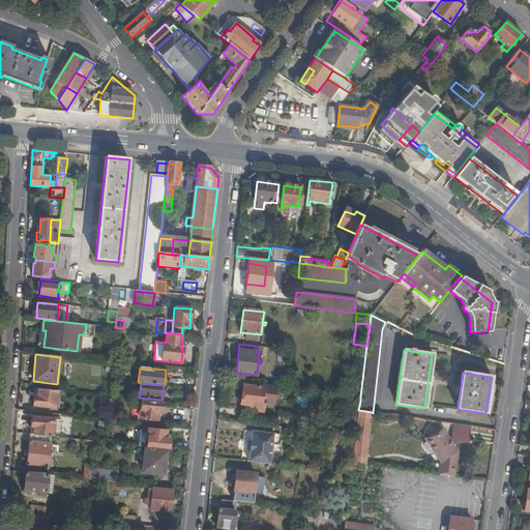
[(262,396),(263,388),(242,385),(240,404),(252,406),(252,410),(263,412),(265,398),(262,396)]
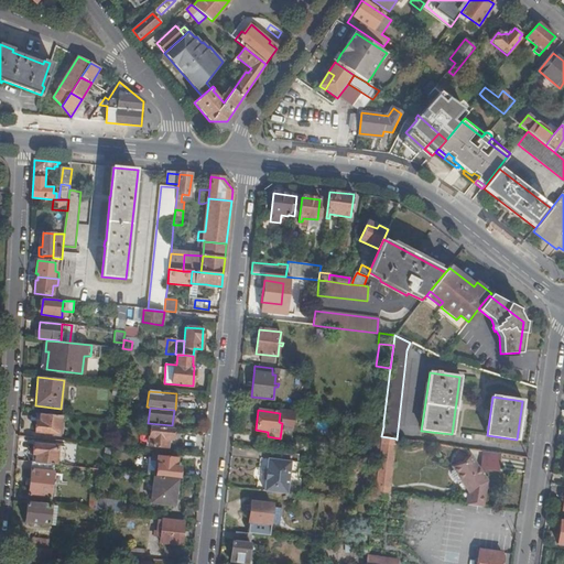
[(61,416),(40,414),(39,422),(36,421),(35,433),(60,435),(61,416)]
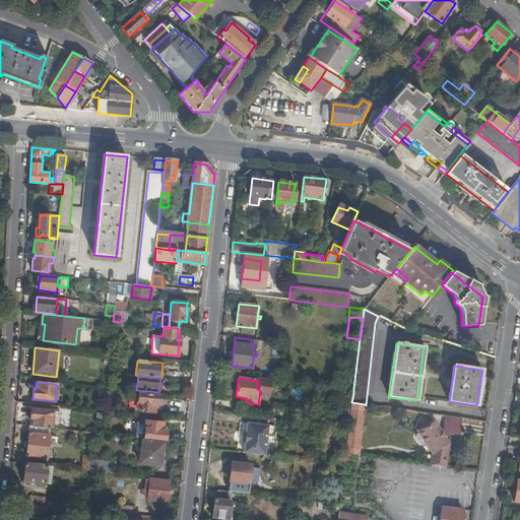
[(158,405),(159,395),(138,393),(137,410),(153,412),(154,405),(158,405)]
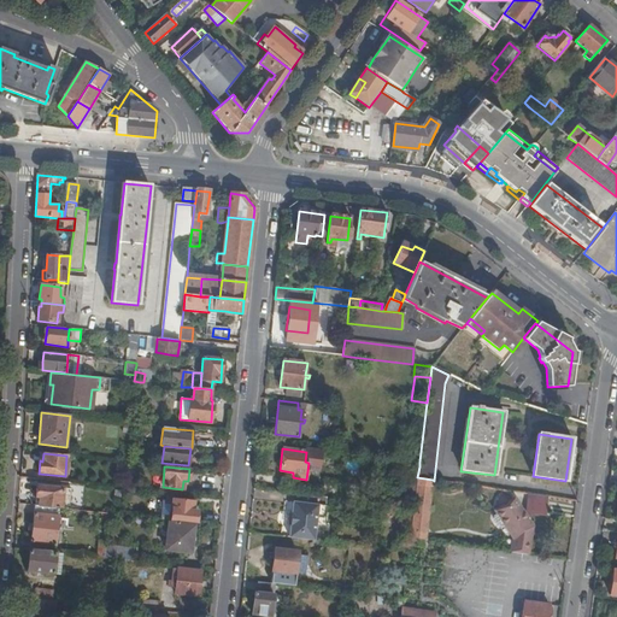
[(415,507),(411,538),(427,540),(429,512),(433,512),(434,506),(430,505),(433,480),(417,477),(416,492),(415,507)]
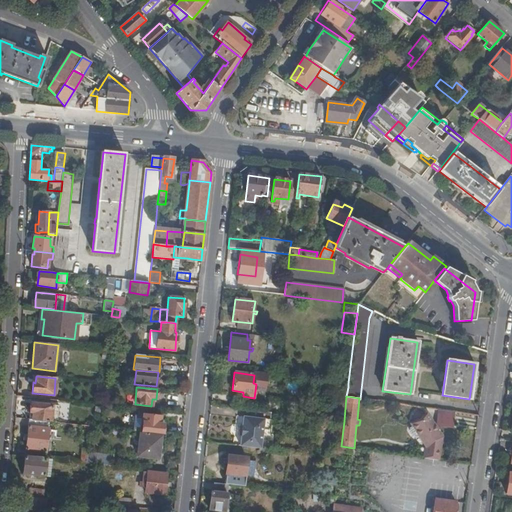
[(268,407),(280,408),(281,401),(269,399),(268,407)]
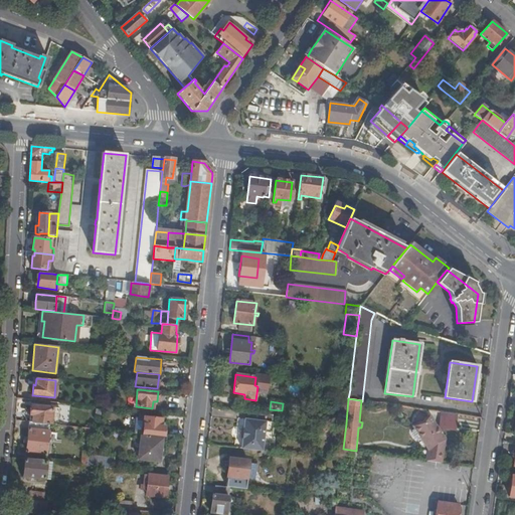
[(32,422),(49,424),(51,424),(52,407),(31,405),(30,415),(33,415),(32,422)]
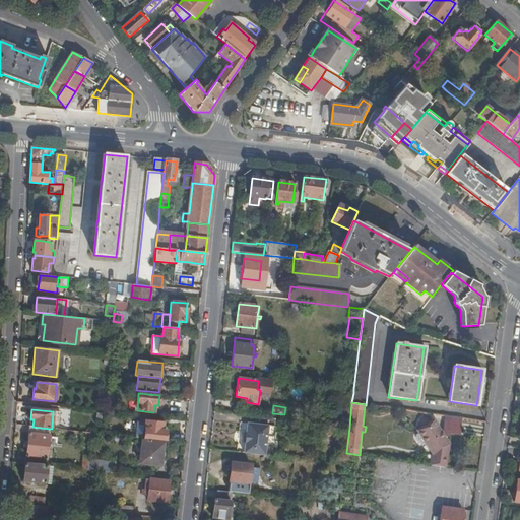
[(53,411),(52,429),(57,430),(58,430),(60,412),(53,411)]
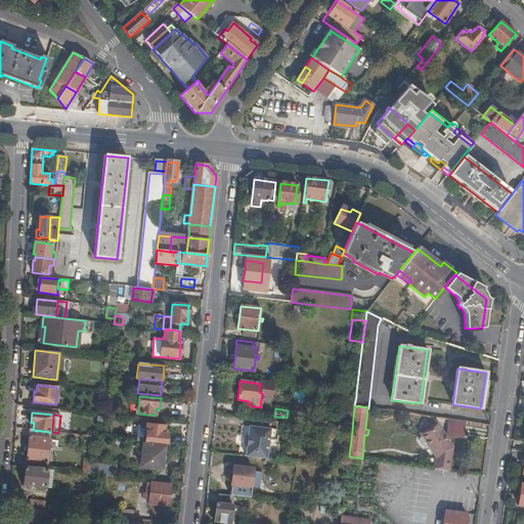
[(273,422),(253,419),(253,426),(276,429),(277,422),(273,422)]
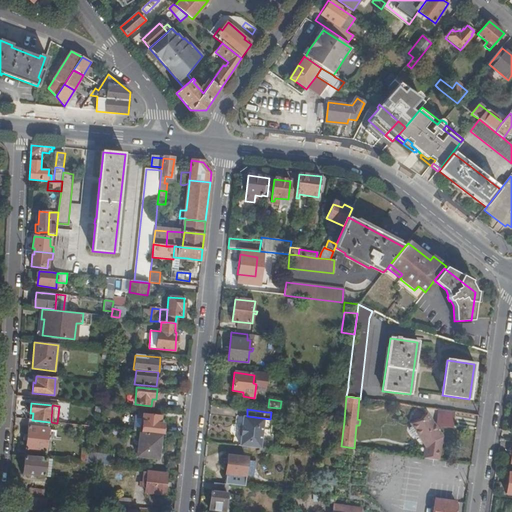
[(460,426),(462,413),(447,411),(445,424),(460,426)]
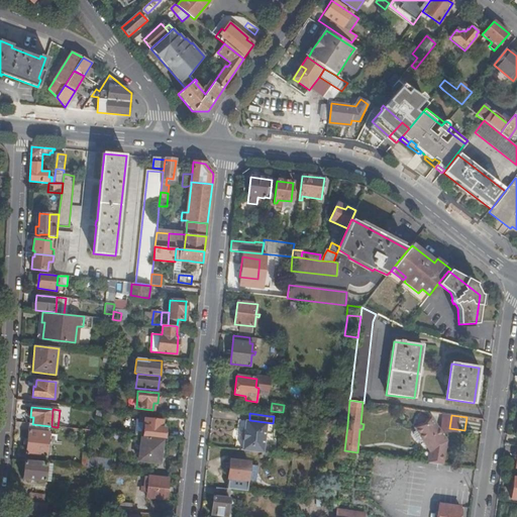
[(430,452),(428,463),(441,466),(445,445),(443,443),(446,441),(436,427),(434,426),(434,424),(432,423),(429,419),(427,421),(425,418),(420,417),(416,421),(415,424),(417,428),(415,430),(416,431),(414,433),(413,437),(416,441),(419,442),(422,440),(430,452)]
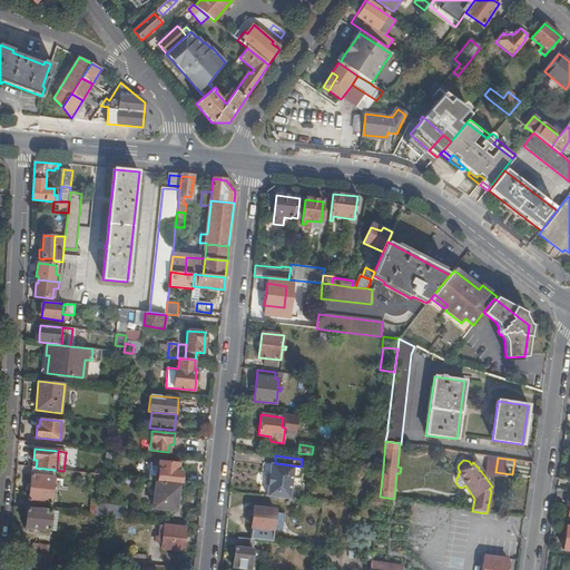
[(158,481),(182,483),(182,472),(178,472),(178,464),(159,462),(158,481)]
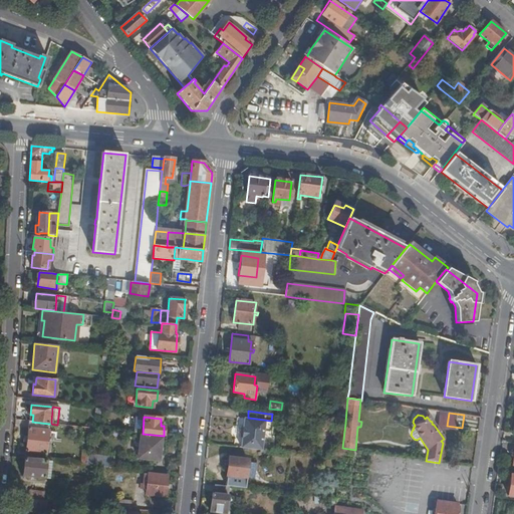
[(255,450),(261,450),(264,430),(270,431),(271,421),(248,418),(244,418),(243,428),(240,428),(239,438),(241,438),(240,448),(255,450)]
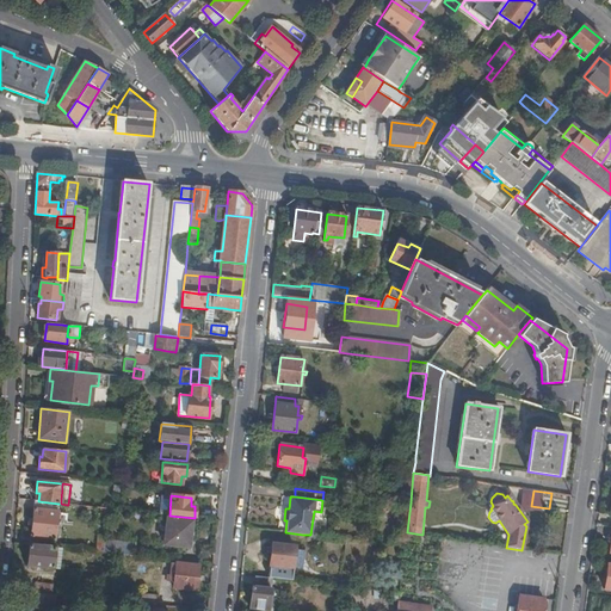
[(35,501),(30,537),(55,539),(59,504),(38,501),(35,501)]
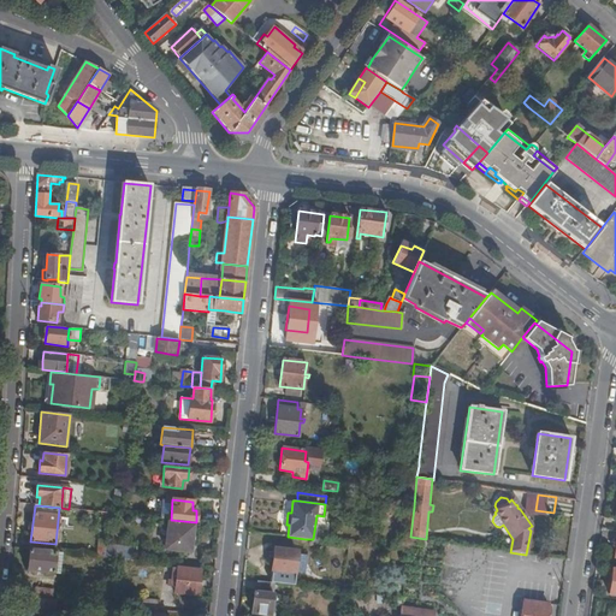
[(67,509),(66,519),(95,521),(96,511),(69,509),(67,509)]
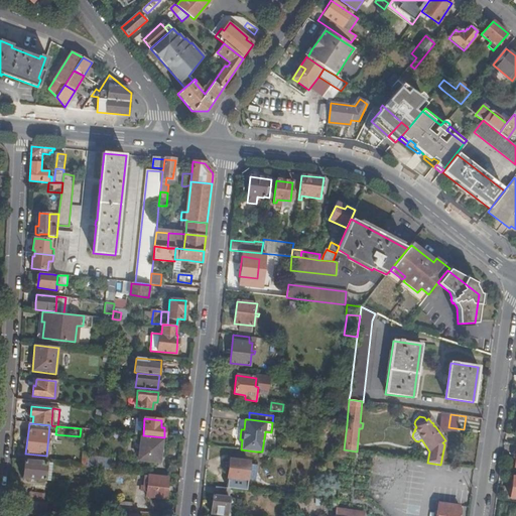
[(161,439),(141,437),(138,460),(159,462),(161,439)]
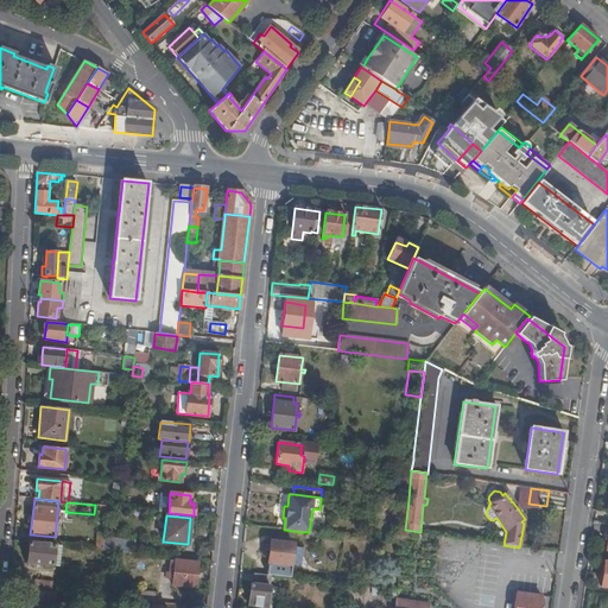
[(112,552),(133,555),(134,543),(103,539),(103,545),(103,551),(112,552)]
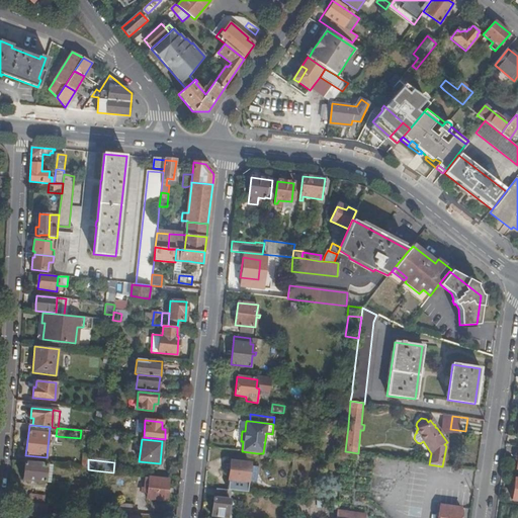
[(250,463),(231,461),(229,479),(248,481),(250,463)]
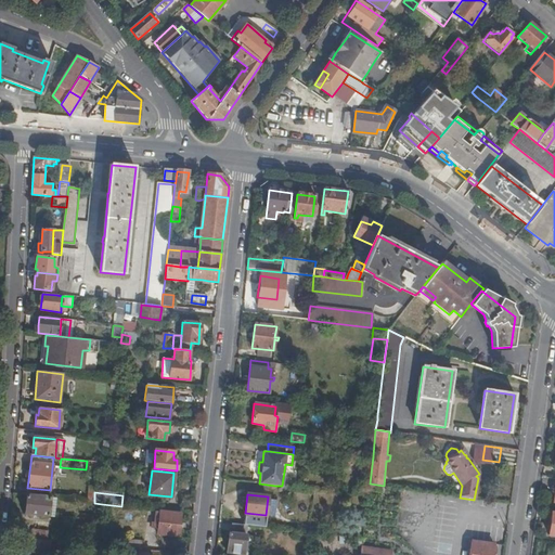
[(49,498),(26,495),(24,514),(47,517),(49,498)]
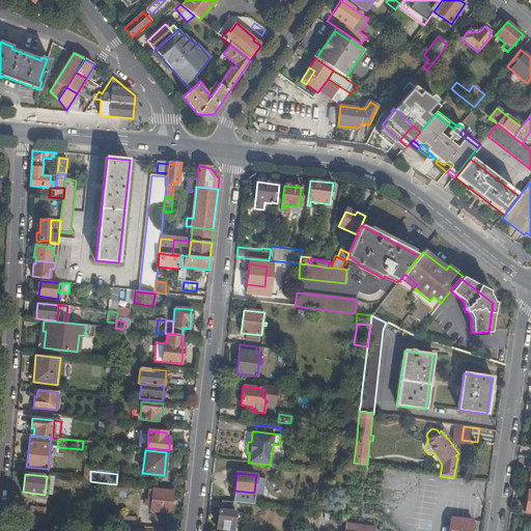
[(341,515),(347,515),(351,487),(344,486),(341,515)]
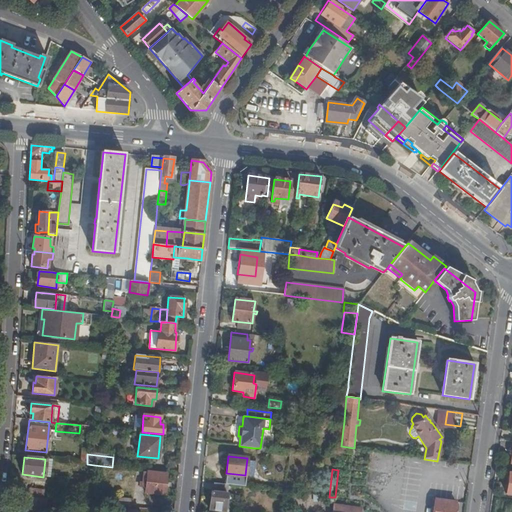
[(167,474),(147,472),(146,473),(144,472),(144,475),(146,475),(145,493),(165,495),(167,474)]
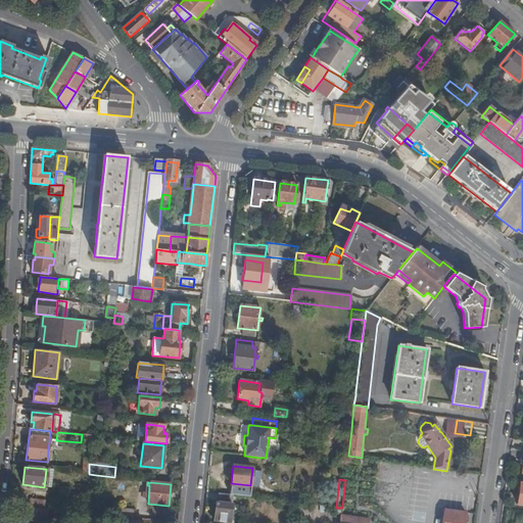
[(230,522),(233,495),(218,493),(217,504),(216,503),(214,521),(230,522)]
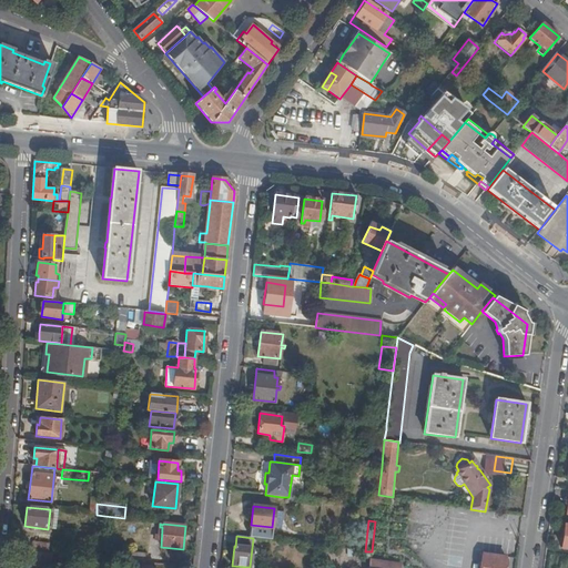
[(32,541),(31,551),(48,553),(49,544),(32,541)]
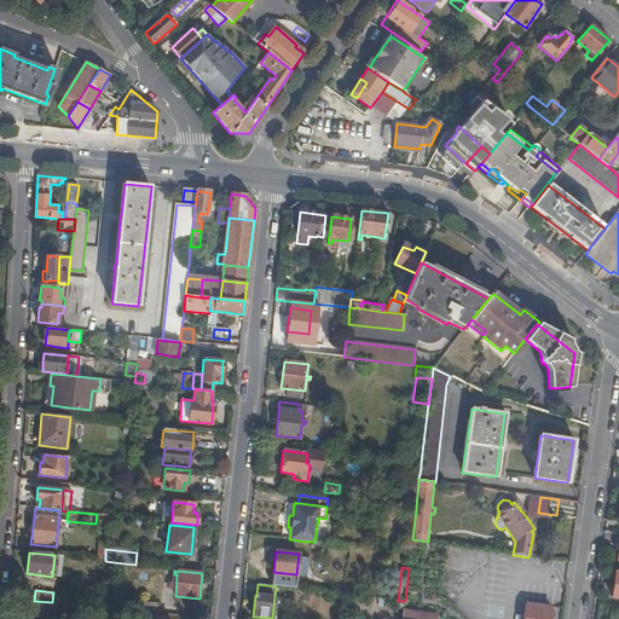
[(34,601),(24,600),(23,613),(42,615),(44,611),(55,612),(56,603),(52,602),(34,601)]
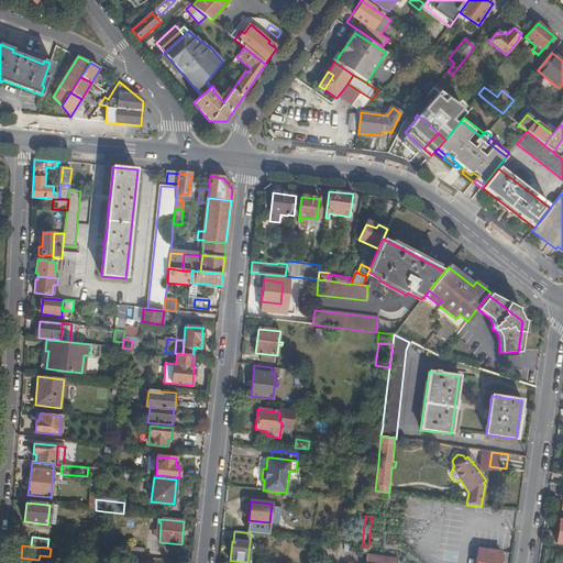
[(146,550),(112,547),(111,555),(145,559),(146,550)]
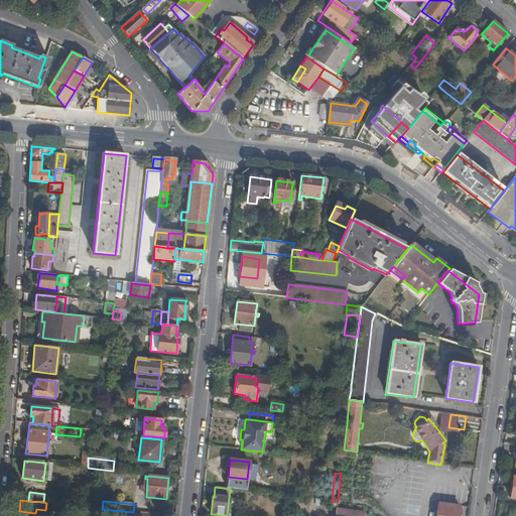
[(458,515),(460,507),(438,503),(436,515),(458,515)]
